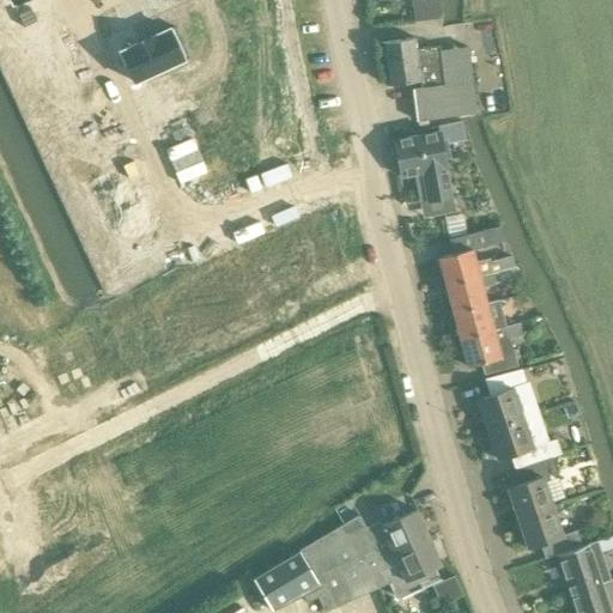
[(378,0),(382,23),(413,19),(411,1),(417,0),(418,0),(378,0)]
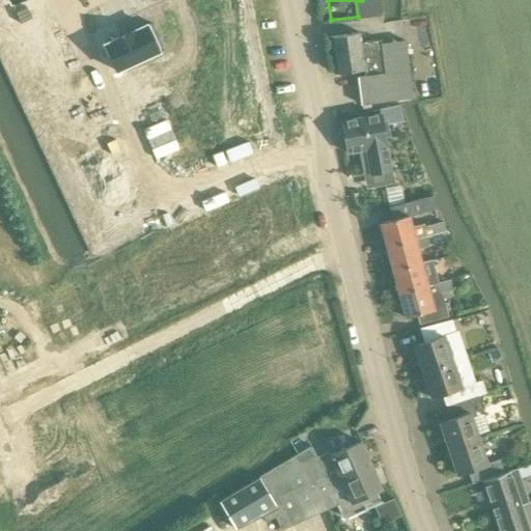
[(118,37),(104,45),(109,57),(116,72),(163,50),(156,34),(172,27),(169,12),(165,3),(154,8),(144,14),(149,24),(142,27),(118,37)]
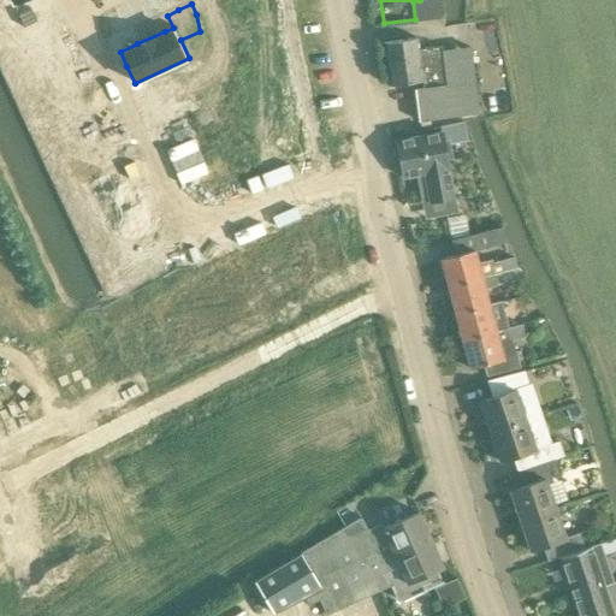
[(30,9),(17,15),(23,28),(36,22),(30,9)]
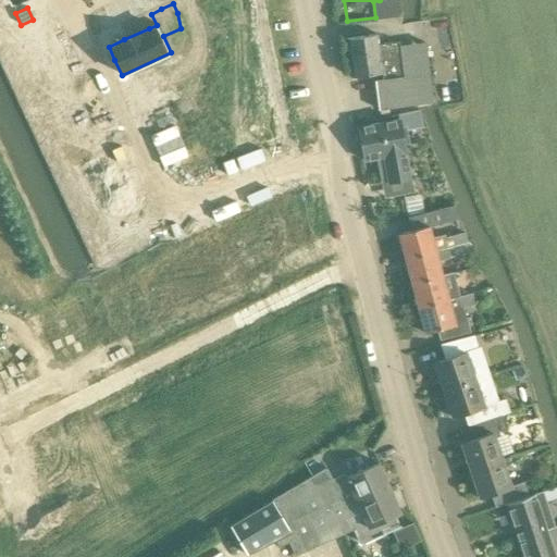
[(33,19),(21,25),(26,37),(39,31),(33,19)]
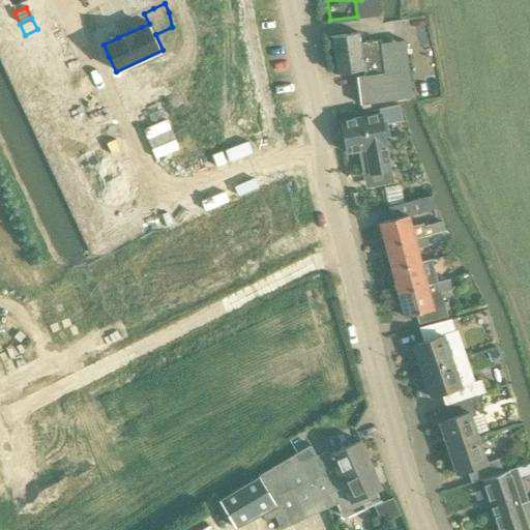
[(184,23),(172,25),(174,37),(186,35),(184,23)]
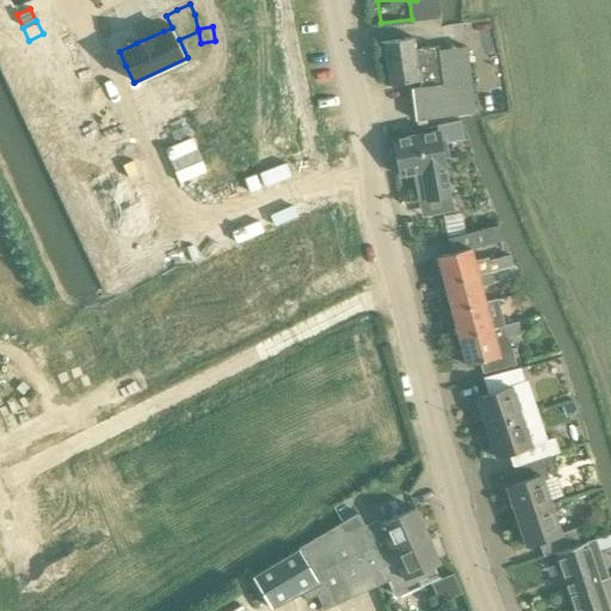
[(386,85),(418,80),(440,76),(437,50),(437,45),(415,48),(413,38),(380,43),(386,85)]
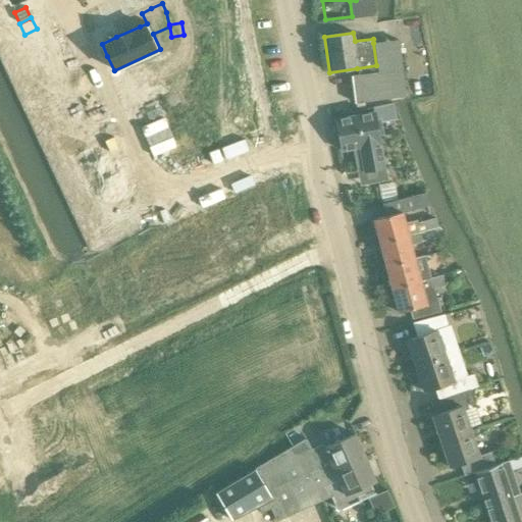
[(47,35),(22,46),(39,82),(72,66),(60,41),(51,45),(47,35)]
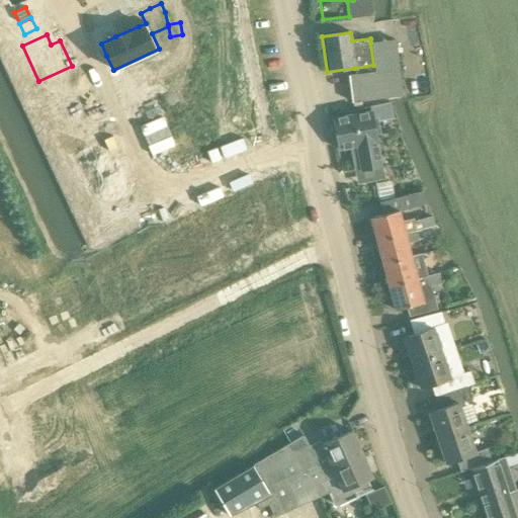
[(182,34),(170,36),(172,49),(184,47),(182,34)]
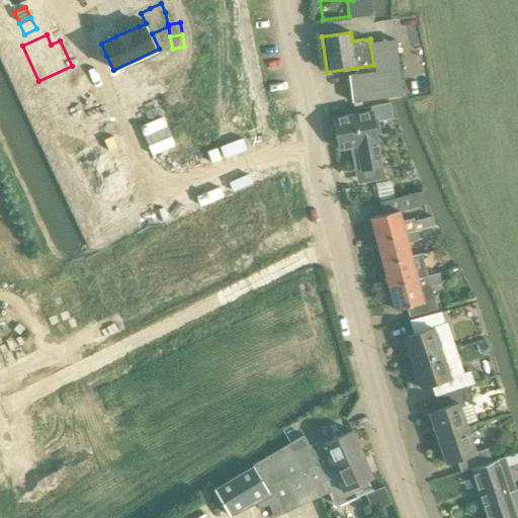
[(373,65),(354,68),(355,74),(348,75),(352,102),(403,95),(396,39),(370,42),(373,65)]
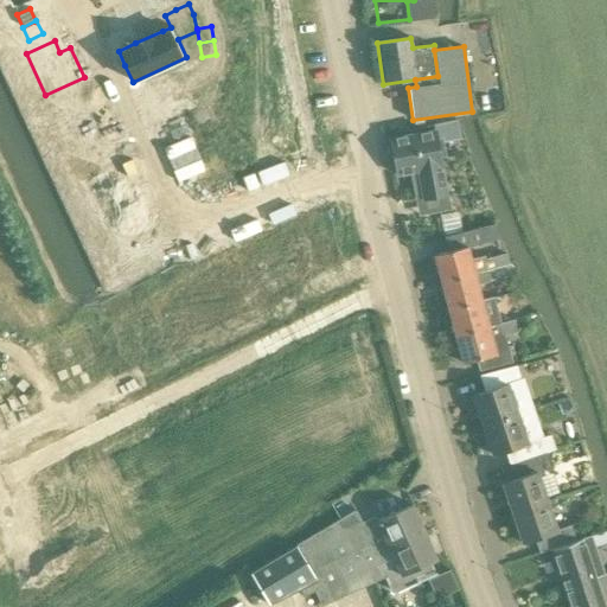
[(279,57),(237,65),(243,97),(244,98),(285,90),(279,57)]
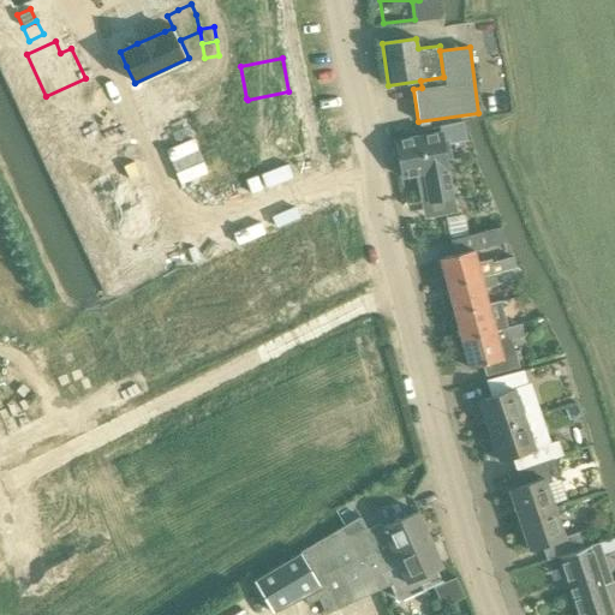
[(85,78),(46,96),(66,139),(94,126),(89,114),(100,109),(85,78)]
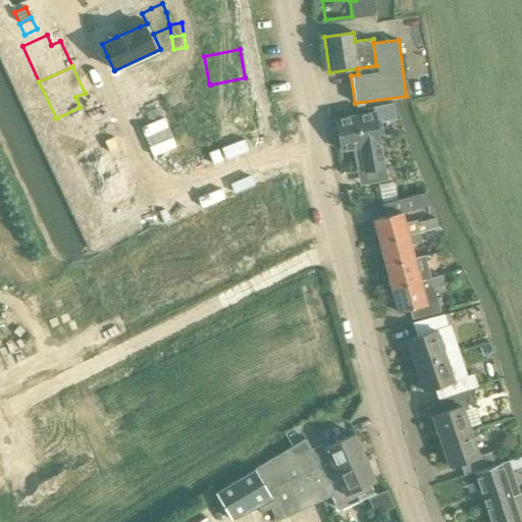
[(209,84),(200,86),(206,114),(251,105),(245,77),(210,85),(209,84)]
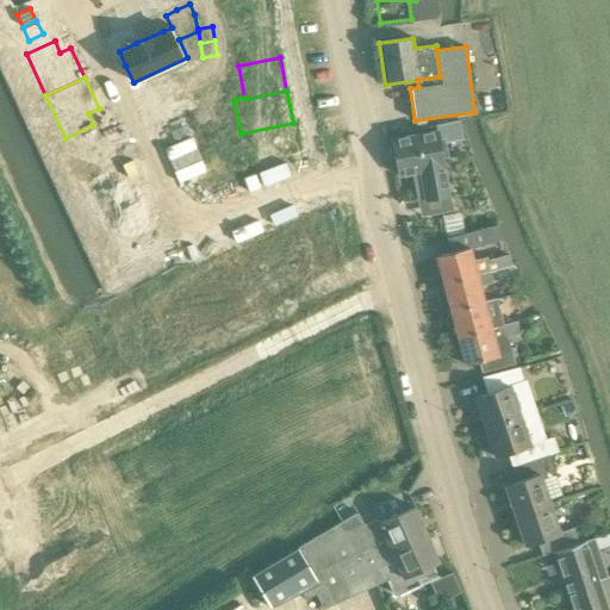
[(163,112),(150,118),(156,131),(169,125),(163,112)]
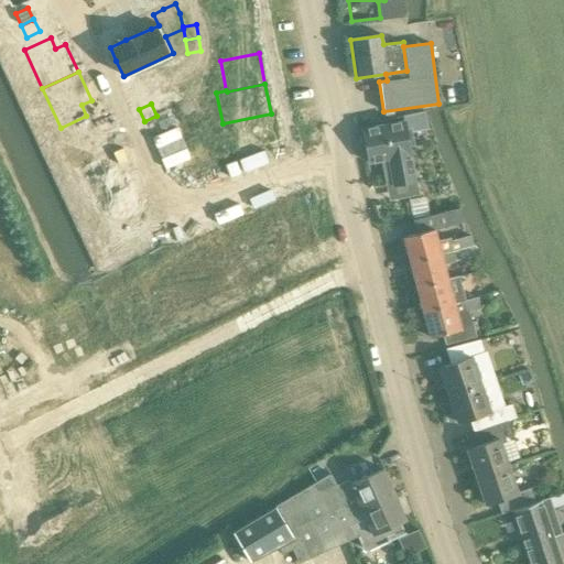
[(174,111),(145,125),(166,170),(195,156),(174,111)]
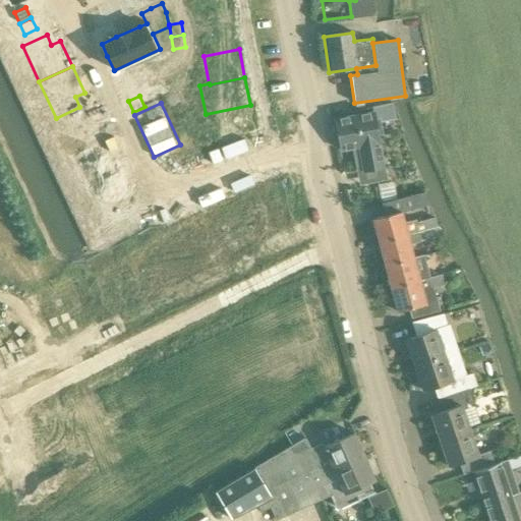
[(341,150),(358,146),(363,170),(383,166),(379,146),(377,136),(383,135),(380,118),(373,119),(372,113),(336,120),(341,150)]
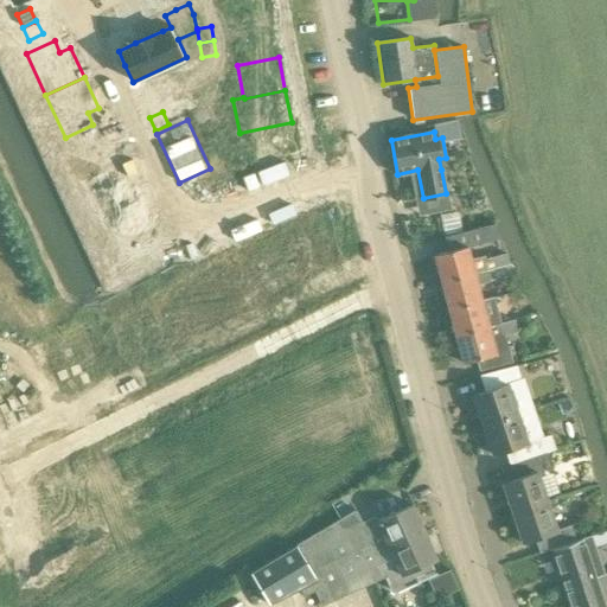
[(90,139),(69,148),(75,161),(96,151),(90,139)]
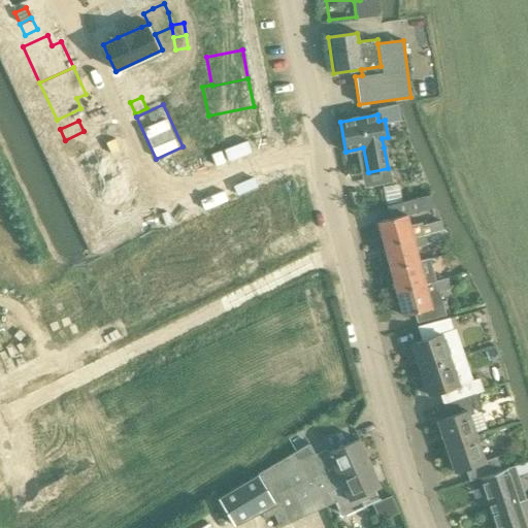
[(84,131),(65,140),(70,152),(89,142),(84,131)]
